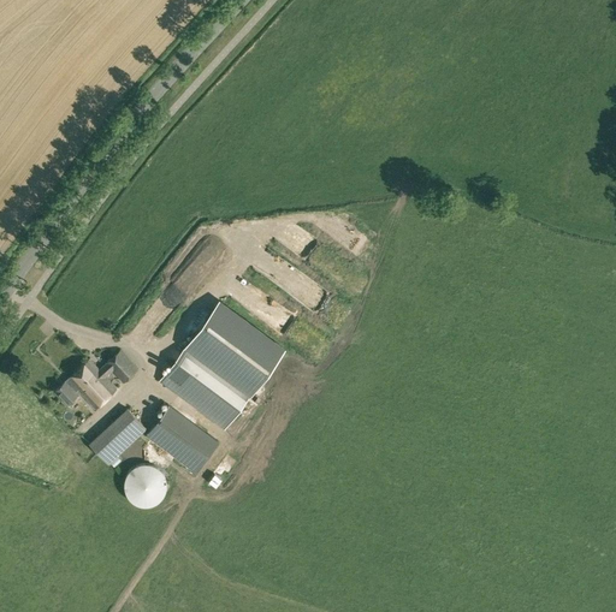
[(205,417),(224,432),(284,351),(219,303),(159,384),(205,417)]
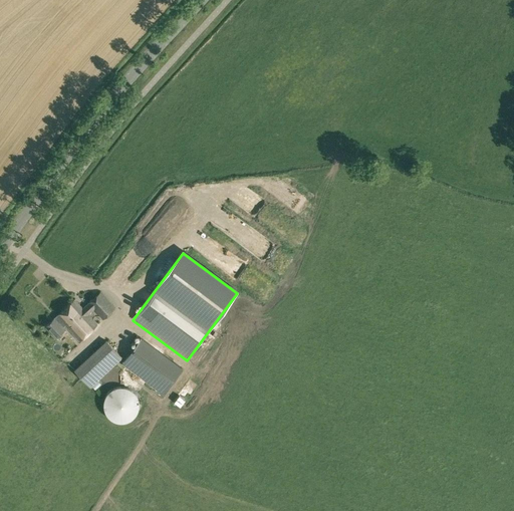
[(67,330),(79,343),(97,327),(87,316),(93,311),(103,321),(114,311),(99,294),(88,305),(82,311),(74,302),(56,318),(45,329),(55,340),(67,330)]
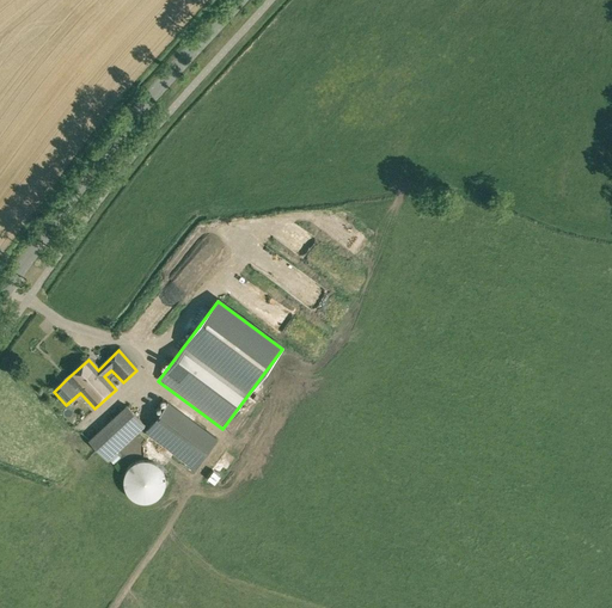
[(145,435),(194,471),(216,441),(167,405),(145,435)]
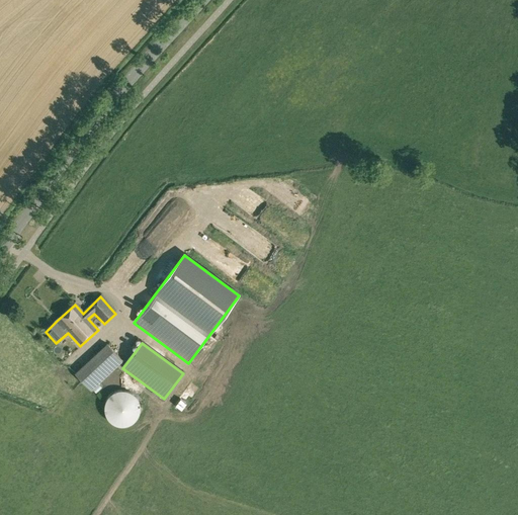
[(76,355),(65,346),(57,355),(68,365),(76,355)]
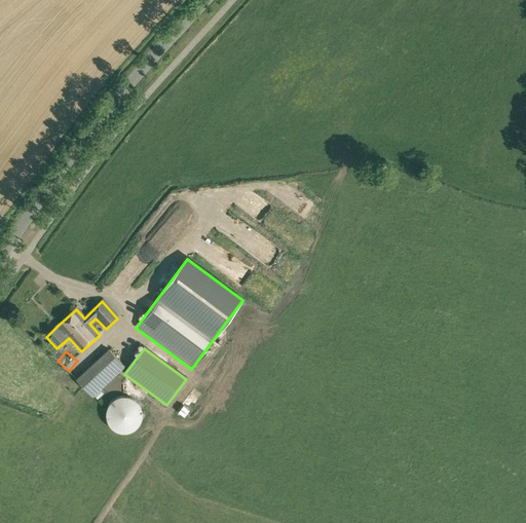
[(76,381),(92,399),(124,369),(109,351),(76,381)]
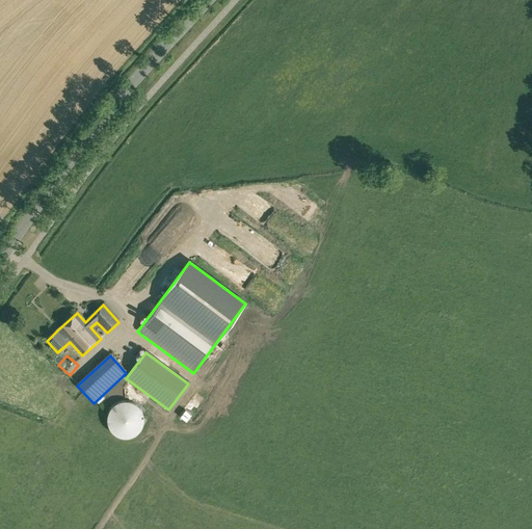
[(106,420),(107,422),(107,424),(107,425),(108,427),(108,428),(109,430),(110,431),(111,432),(112,433),(113,434),(114,435),(116,437),(117,438),(120,439),(121,439),(123,440),(124,440),(126,440),(127,440),(129,439),(131,439),(132,439),(134,438),(135,437),(136,435),(138,434),(139,433),(140,432),(141,431),(142,429),(142,428),(143,426),(143,425),(144,423),(144,422),(144,420),(144,418),(144,417),(143,415),(143,414),(142,412),(141,411),(140,410),(139,407),(138,406),(137,405),(136,404),(135,404),(133,403),(132,402),(130,402),(129,401),(127,401),(126,401),(124,401),(122,402),(121,402),(118,402),(117,403),(116,404),(114,405),(113,406),(112,407),(111,408),(110,410),(109,411),(108,413),(108,414),(107,416),(107,417),(107,419),(106,420)]
